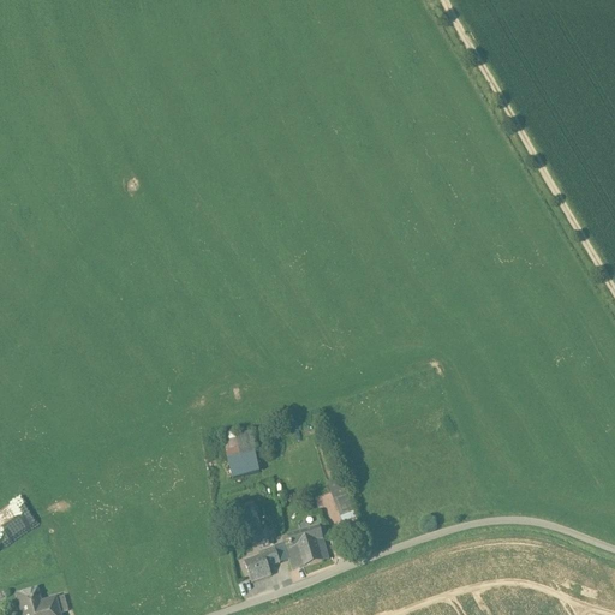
[(263,470),(255,430),(222,437),(232,477),(263,470)]
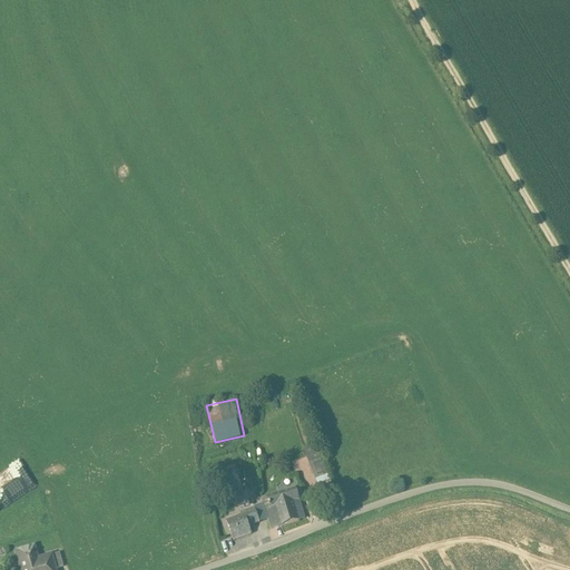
[(338,488),(327,455),(308,461),(321,494),(338,488)]
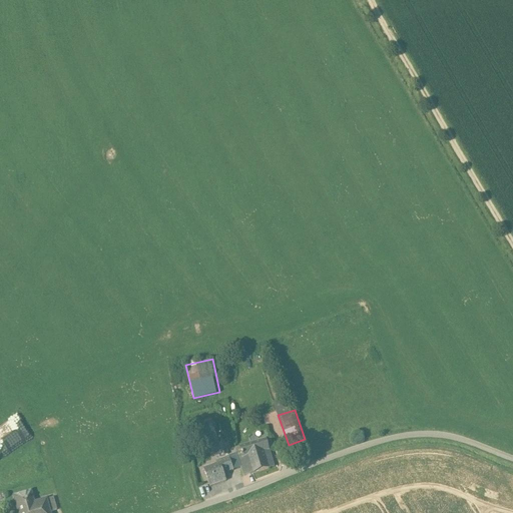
[(276,466),(269,439),(237,448),(245,474),(276,466)]
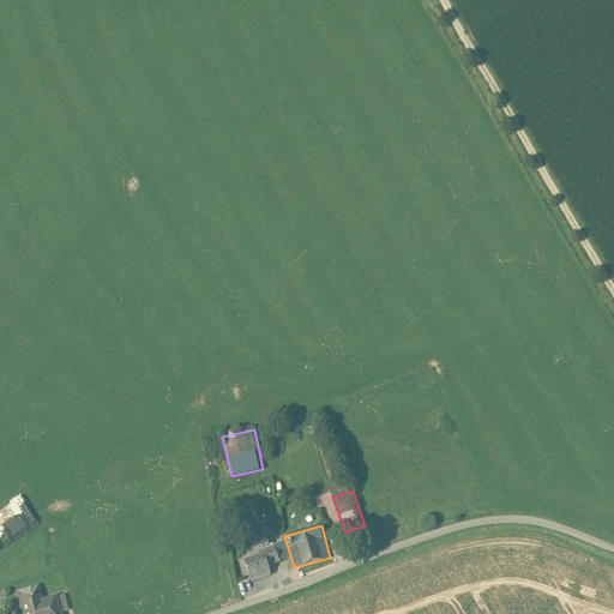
[(0,548),(11,545),(5,530),(0,531),(0,548)]
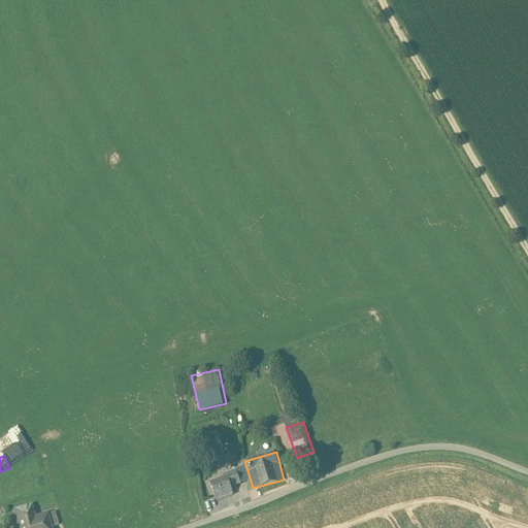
[(232,459),(225,462),(228,470),(235,467),(232,459)]
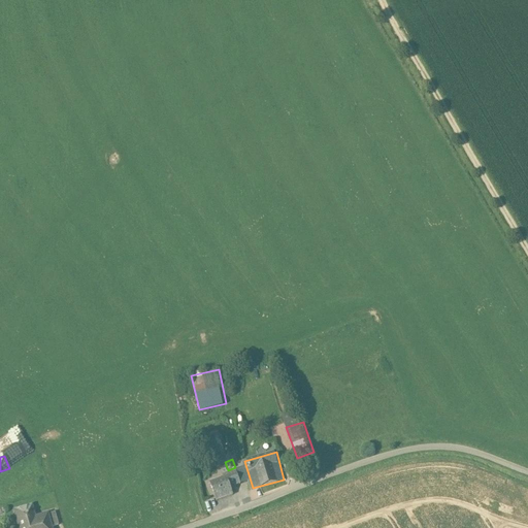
[(234,497),(227,473),(204,482),(212,504),(234,497)]
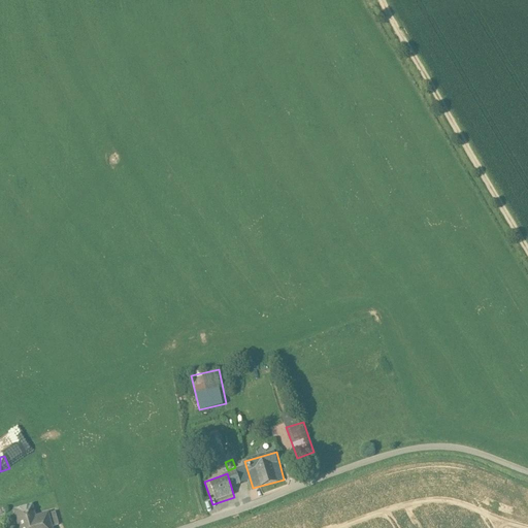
[(18,527),(53,527),(48,516),(35,520),(31,507),(13,513),(18,527)]
